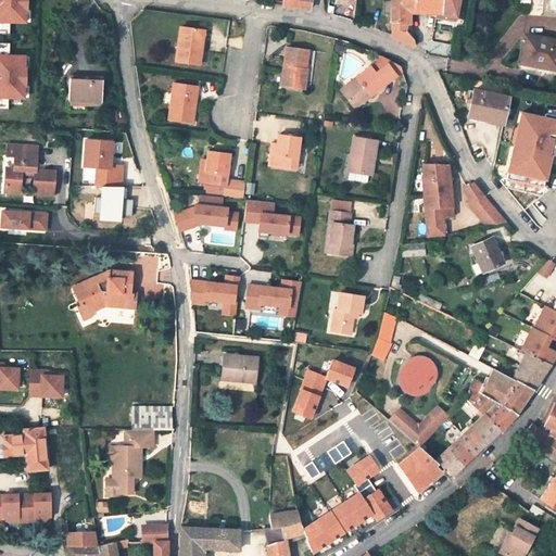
[(0,0),(0,21),(30,22),(30,0),(0,0)]
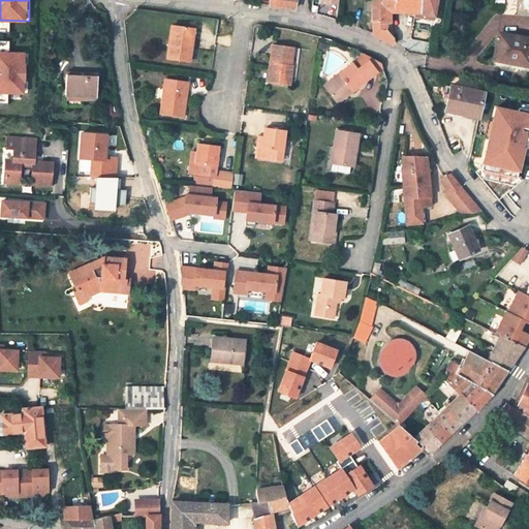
[(372,12),(373,21),(385,21),(385,18),(385,16),(385,13),(385,10),(390,10),(395,11),(394,0),(371,0),(372,1),(372,12)]
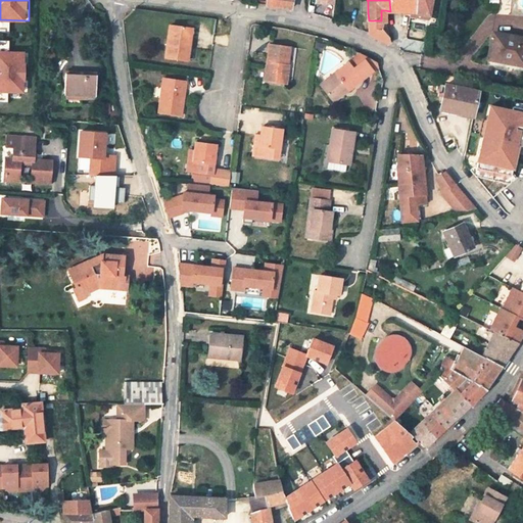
[(410,11),(411,0),(389,0),(390,11),(410,11)]
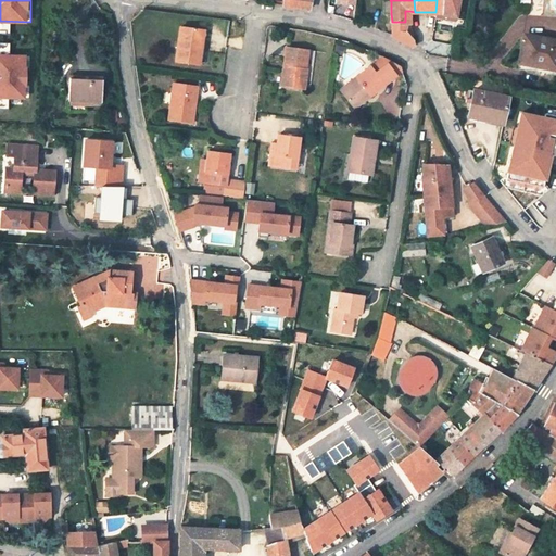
[(437,0),(436,12),(449,14),(456,15),(457,0),(437,0)]
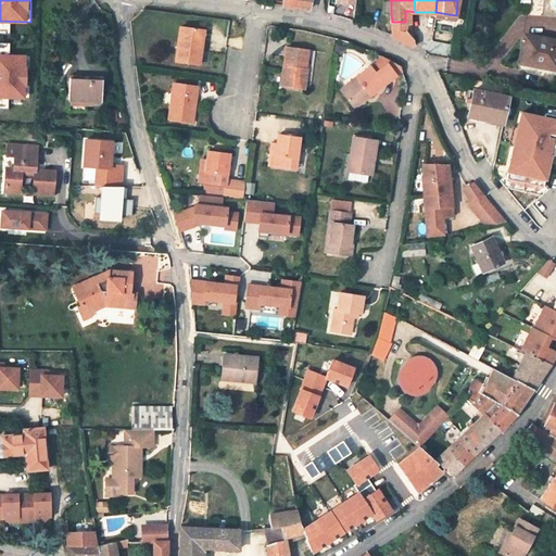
[(405,22),(392,22),(392,36),(409,46),(414,45),(413,39),(405,30),(405,22)]
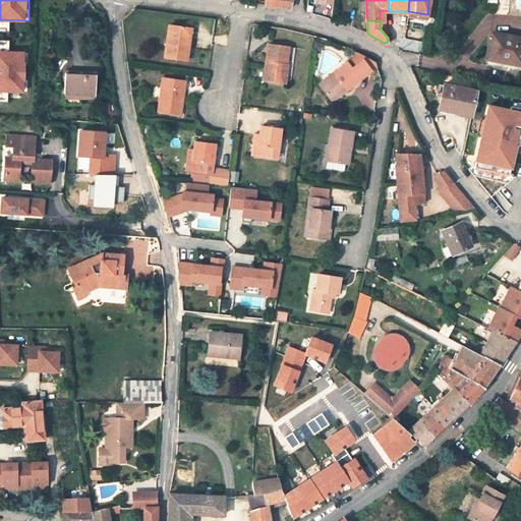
[(186,44),(184,43),(187,29),(167,25),(161,57),(183,61),(186,44)]
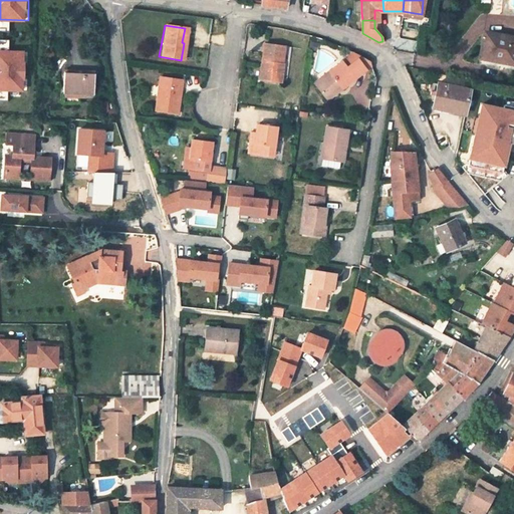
[(190,29),(185,28),(182,42),(184,43),(187,43),(190,29)]
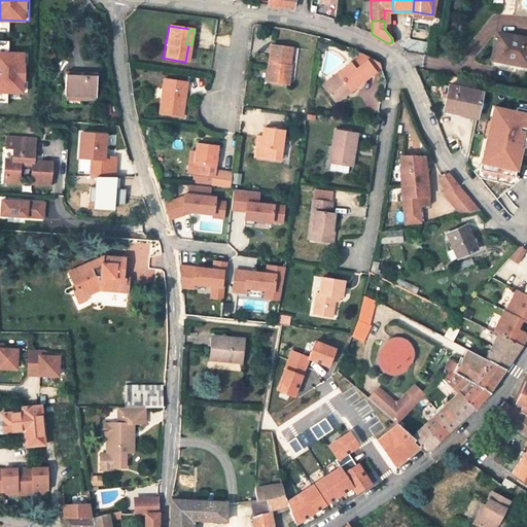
[(512,37),(496,35),(492,58),(490,65),(526,72),(526,70),(526,37),(513,35),(512,37)]
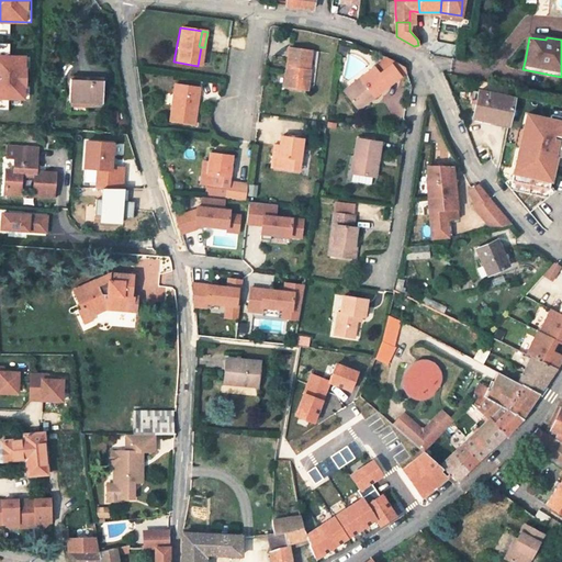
[(316,71),(318,53),(290,48),(284,88),(313,92),(316,71)]
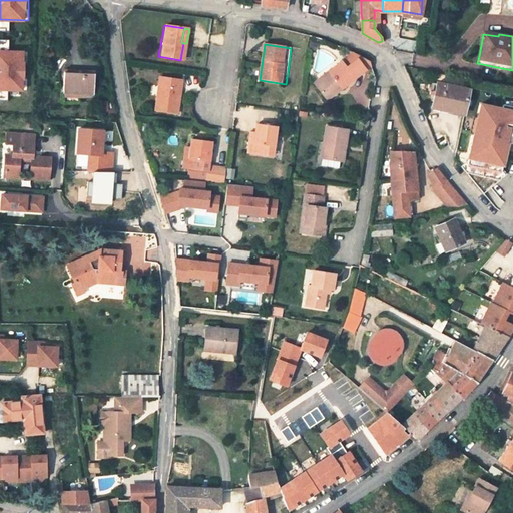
[(0,99),(8,100),(8,90),(27,90),(27,48),(0,47),(0,99)]
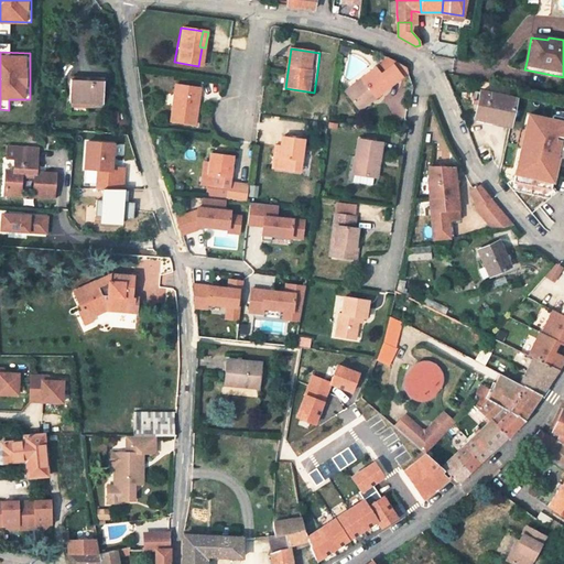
[(346,95),(358,110),(373,98),(376,100),(409,76),(408,71),(404,66),(391,60),(346,95)]
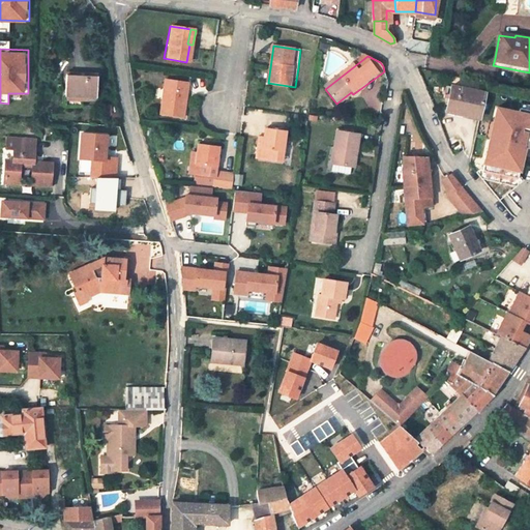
[(66,76),(65,96),(82,97),(97,97),(98,77),(66,76)]
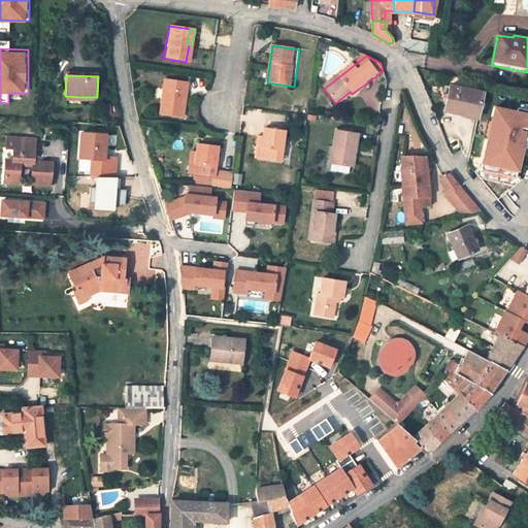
[(164,80),(160,114),(182,118),(185,100),(187,84),(164,80)]
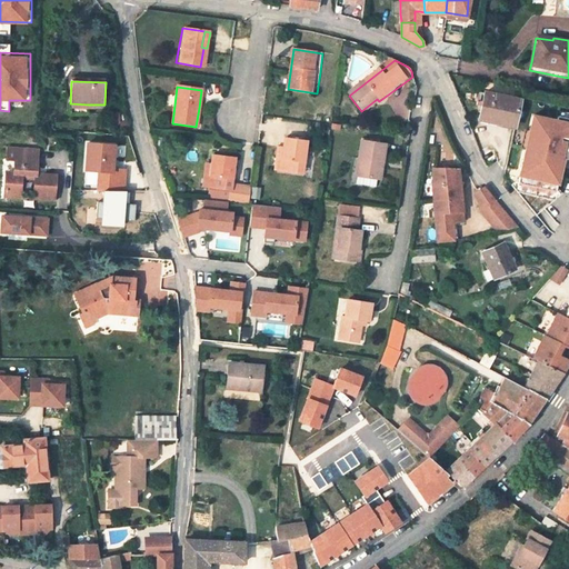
[(513,126),(519,100),(483,92),(478,118),(513,126)]
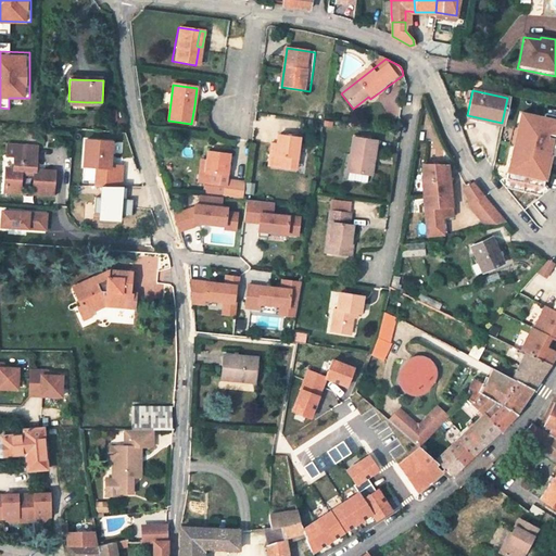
[(370,99),(368,97),(353,109),(355,111),(370,99)]
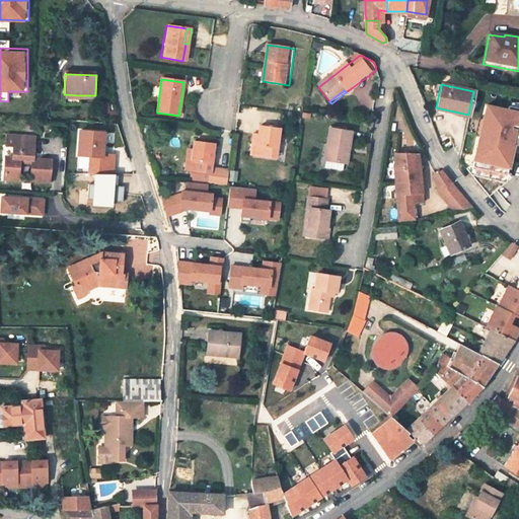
[(80,103),(80,95),(64,94),(64,102),(80,103)]
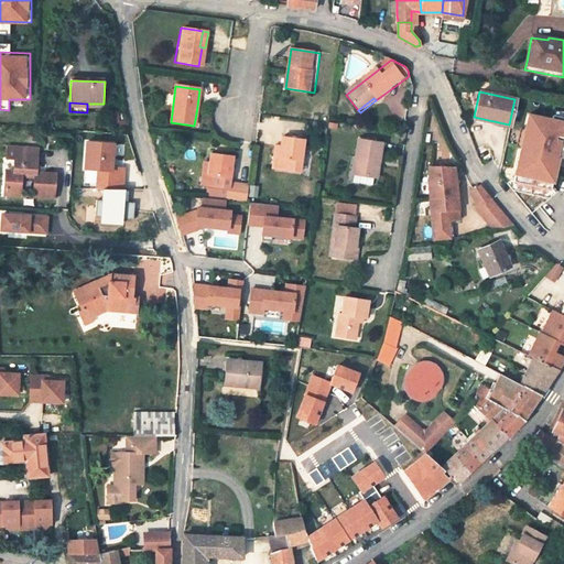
[(117,112),(108,111),(108,120),(117,120),(117,112)]
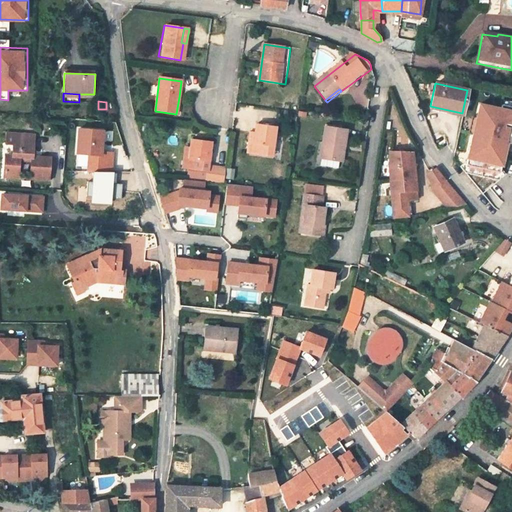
[(467,161),(460,167),(483,194),(506,174),(501,168),(506,146),(503,145),(505,138),(511,139),(511,142),(511,144),(511,123),(508,122),(510,110),(478,104),(472,135),(474,135),(473,143),(470,142),(467,161)]
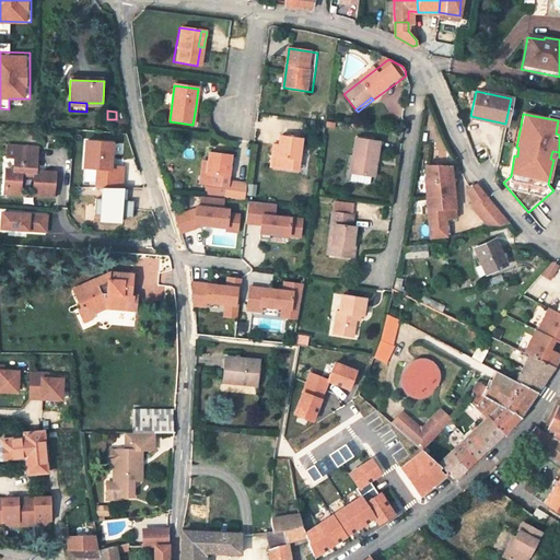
[(280,137),(279,147),(276,170),(298,172),(300,152),(301,148),(302,140),(280,137)]
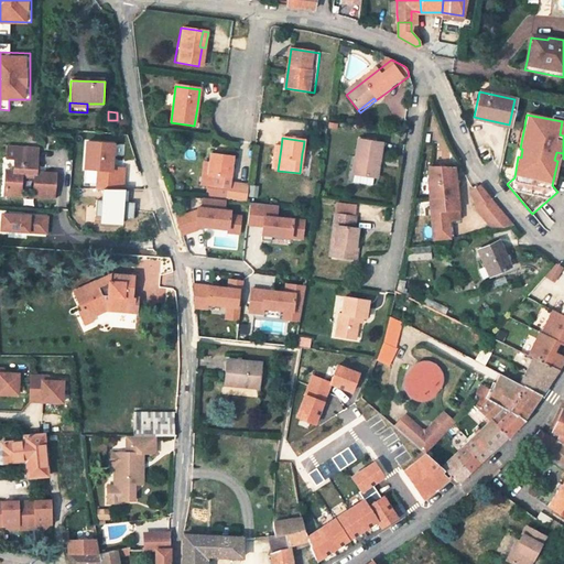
[(372,177),(376,162),(379,162),(382,143),(358,140),(353,174),(372,177)]
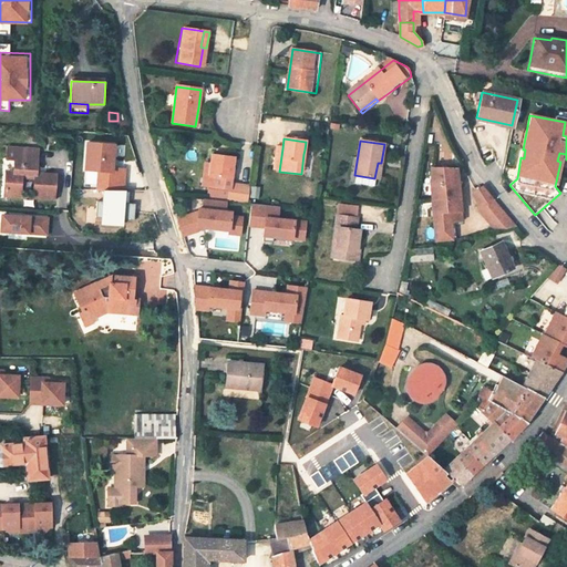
[(112,144),(85,144),(85,171),(99,171),(98,189),(124,191),(124,168),(112,167),(112,144)]
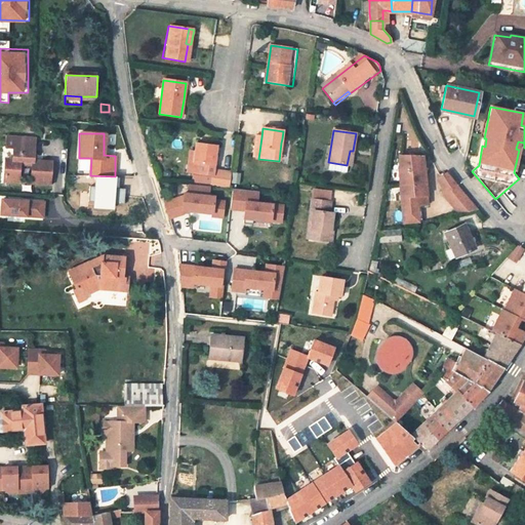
[(50,161),(33,159),(34,136),(6,134),(5,147),(13,147),(12,158),(5,157),(3,179),(18,182),(19,164),(32,165),(31,183),(49,184),(50,161)]
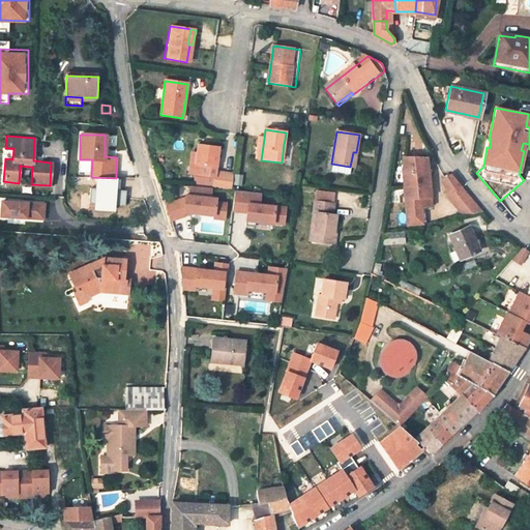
[(255,159),(261,160),(264,139),(258,138),(255,159)]
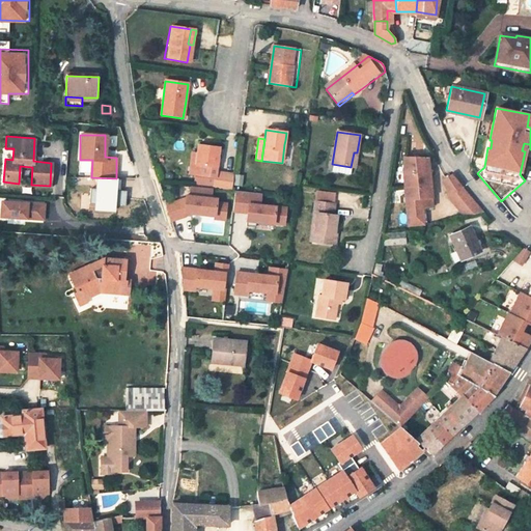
[(219,147),(198,144),(197,152),(194,174),(215,177),(225,179),(227,164),(217,163),(219,147)]
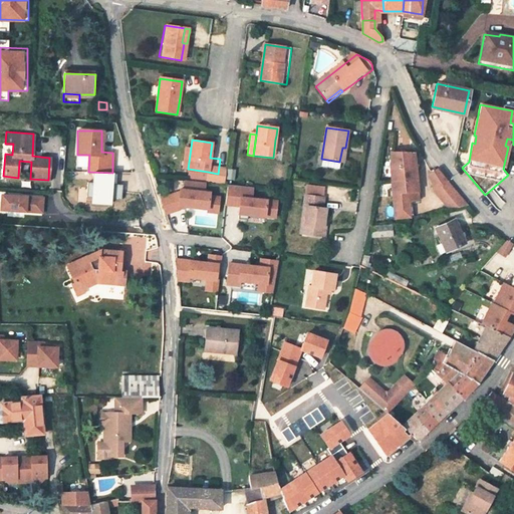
[(390,166),(396,218),(410,217),(409,201),(419,200),(414,153),(391,153),(390,166)]
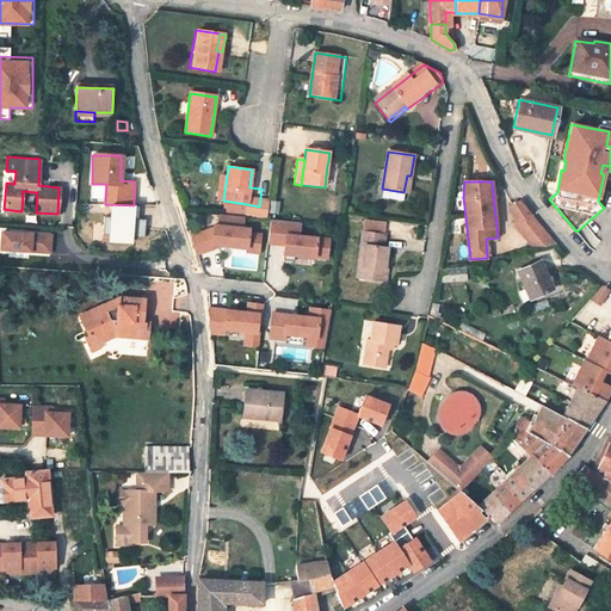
[(272,190),(261,189),(259,207),(270,208),(272,190)]
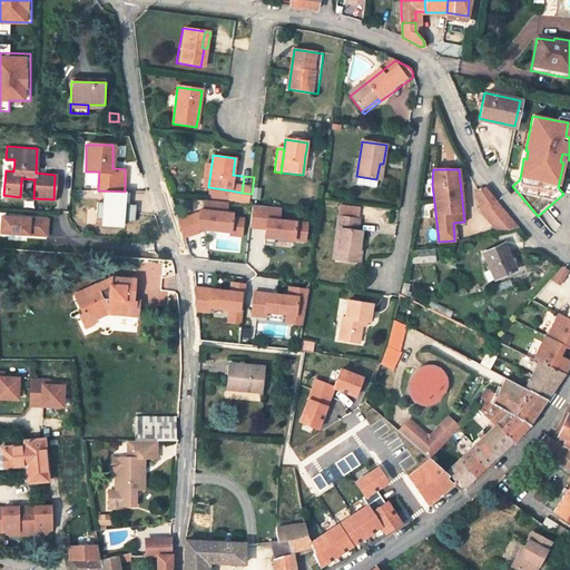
[(484,187),(474,193),(494,226),(510,217),(497,202),(492,204),(490,202),(494,198),(484,187)]
